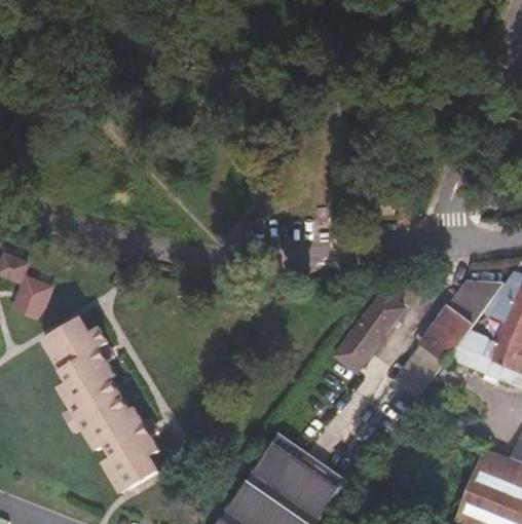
[(507,198),(521,160),(521,126),(516,124),(487,192),(507,198)]
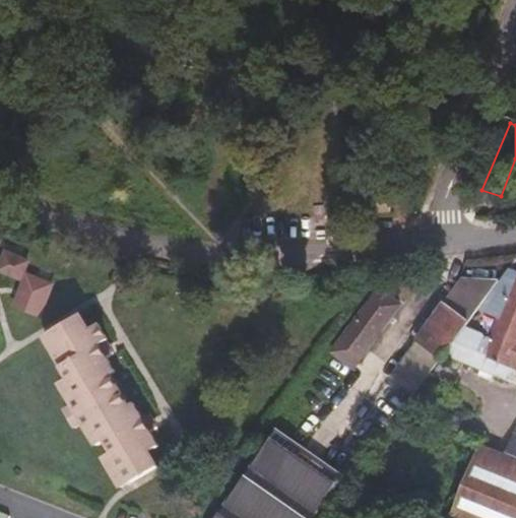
[(515,271),(505,266),(499,274),(442,355),(503,380),(508,367),(515,369),(515,271)]
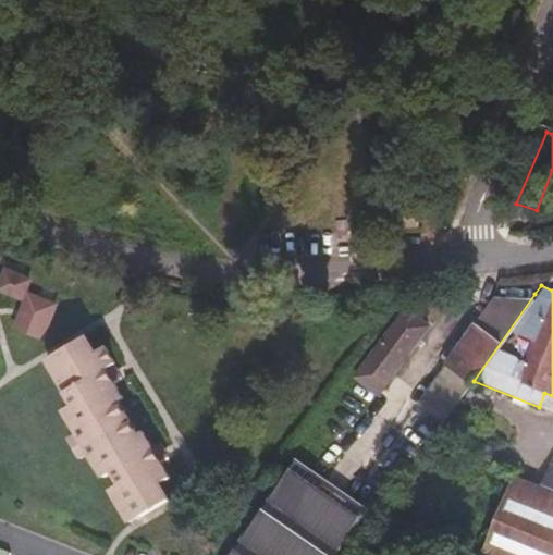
[(25,293),(20,308),(24,309),(29,294),(25,293)]
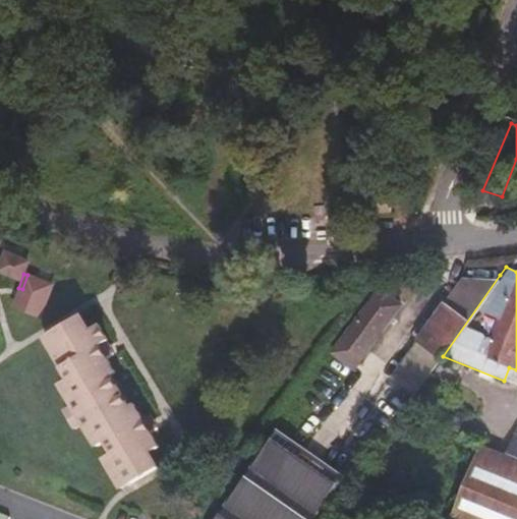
[(41,295),(46,281),(27,275),(22,289),(18,288),(13,304),(39,313),(44,296),(41,295)]
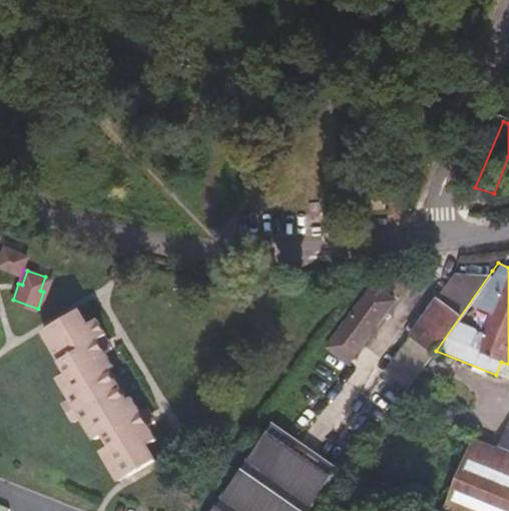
[(436,351),(492,271),(453,275),(335,438),(352,449),(346,459),(354,465),(398,404),(436,351)]
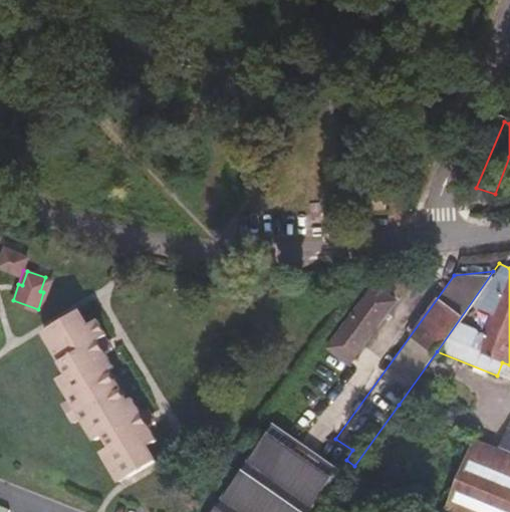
[(45,277),(40,291),(43,292),(48,278),(45,277)]
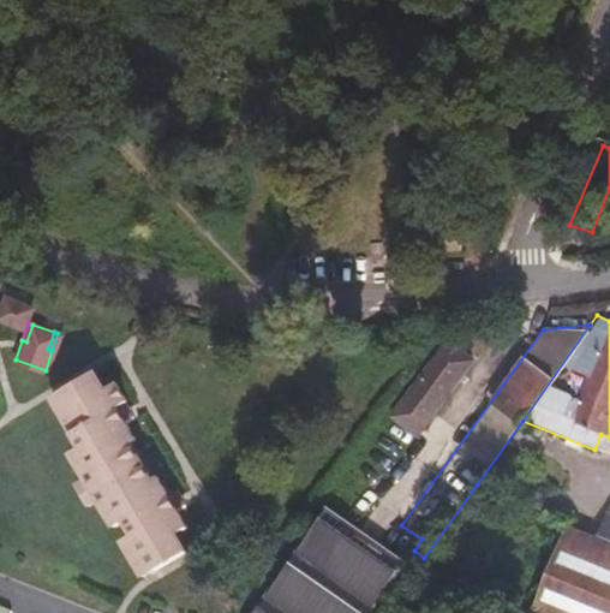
[(418,442),(472,370),(447,353),(395,426),(418,442)]
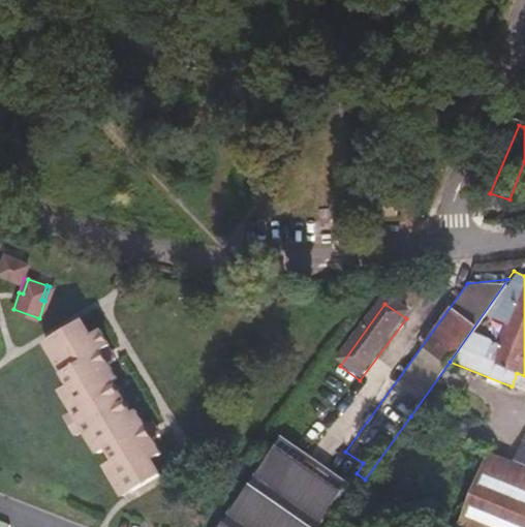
[(106,342),(98,326),(89,330),(80,314),(51,329),(58,344),(50,350),(64,378),(57,383),(69,407),(62,412),(72,430),(79,426),(93,450),(100,445),(107,458),(100,462),(109,478),(118,473),(128,490),(156,474),(148,459),(156,454),(147,437),(156,433),(149,419),(140,424),(131,409),(128,411),(110,376),(113,374),(104,360),(113,355),(105,343),(106,342)]
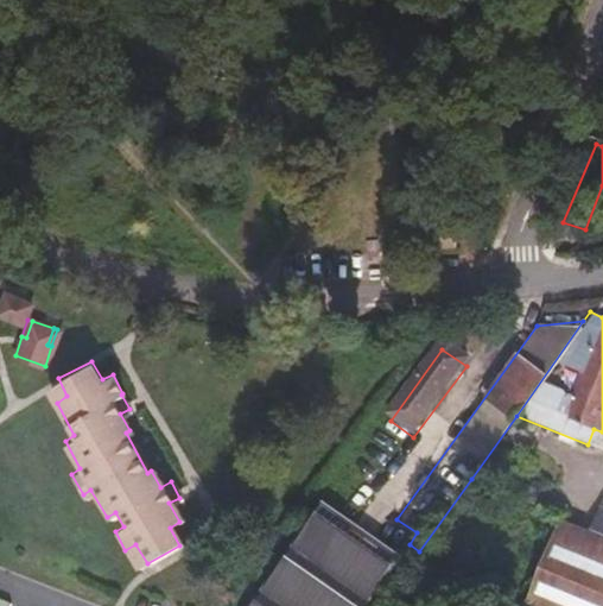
[(602,431),(594,429),(588,444),(602,450),(602,431)]
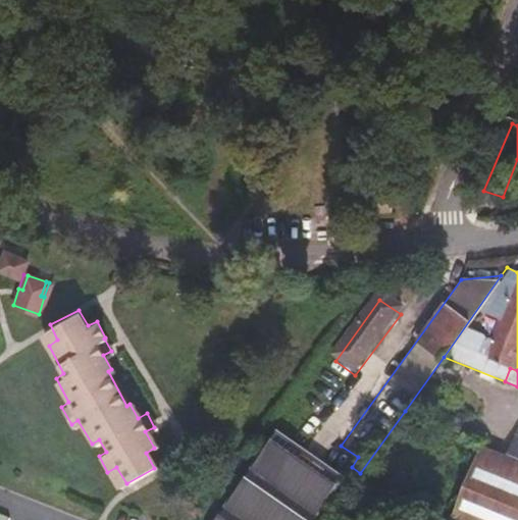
[(311,519),(343,475),(278,430),(213,519),(311,519)]
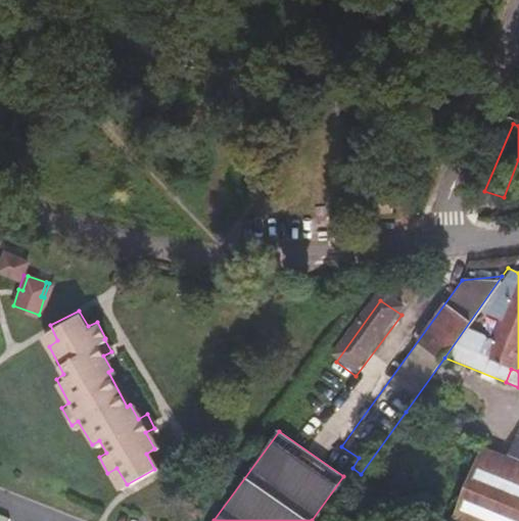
[(518,434),(515,433),(507,453),(518,457),(518,434)]
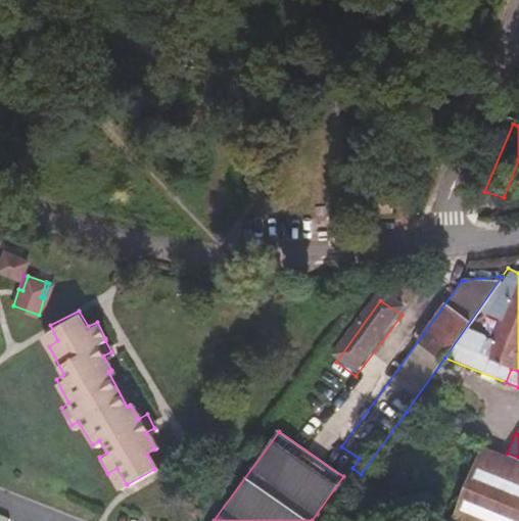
[(518,520),(518,460),(482,446),(452,520),(518,520)]
